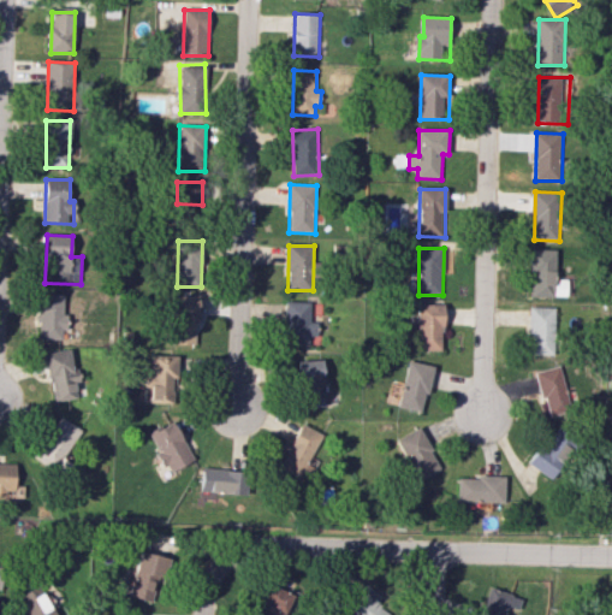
[(557,250),(530,250),(533,297),(569,297),(569,281),(558,281),(557,250)]
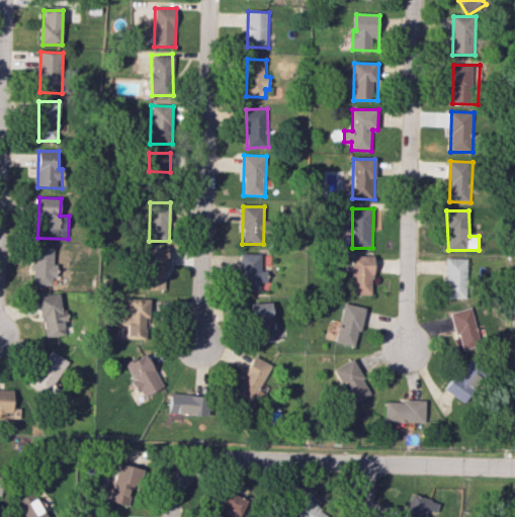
[(55,286),(56,248),(34,248),(33,285),(55,286)]
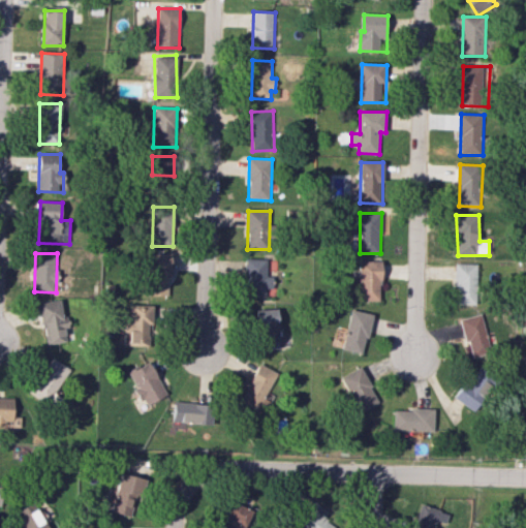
[(172,254),(151,254),(150,297),(171,297),(172,254)]
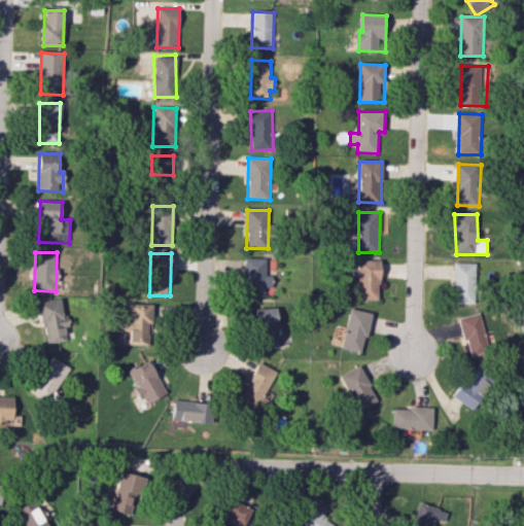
[(266,296),(266,288),(271,288),(272,276),(266,276),(267,259),(245,258),(244,295),(266,296)]
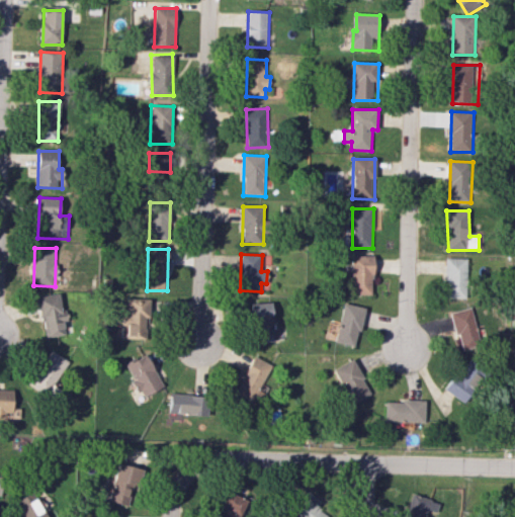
[(372,256),(352,256),(352,294),(373,294),(372,256)]
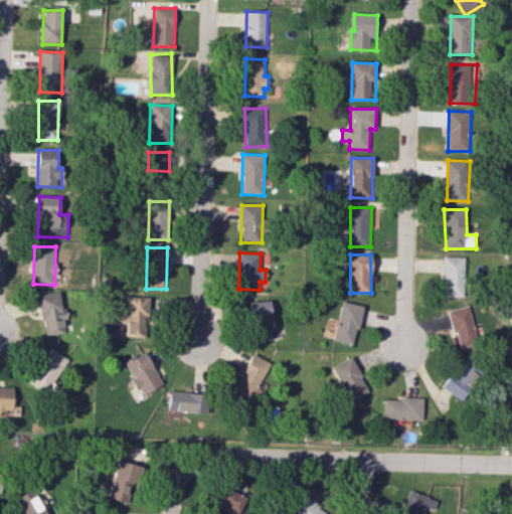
[(444,297),(464,298),(466,258),(446,257),(444,297)]
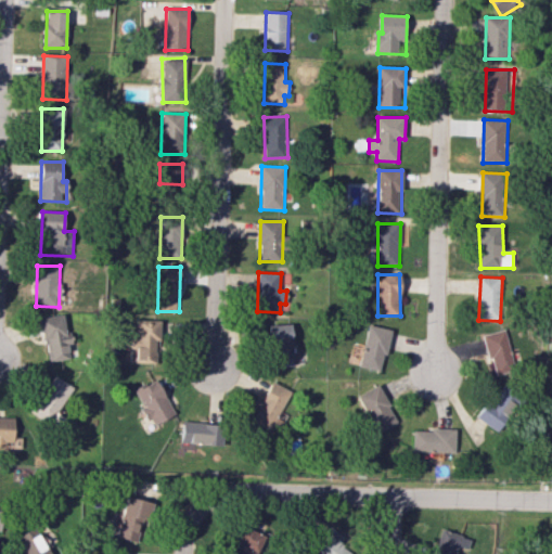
[(42,319),(50,363),(73,359),(69,338),(71,338),(66,316),(42,319)]
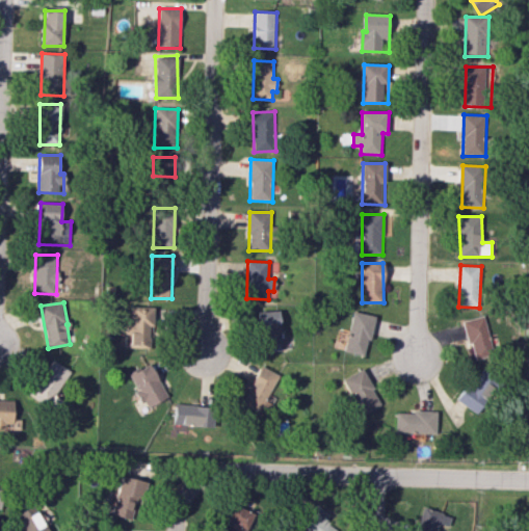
[(131,347),(156,347),(156,308),(132,308),(132,324),(127,324),(127,335),(131,335),(131,347)]
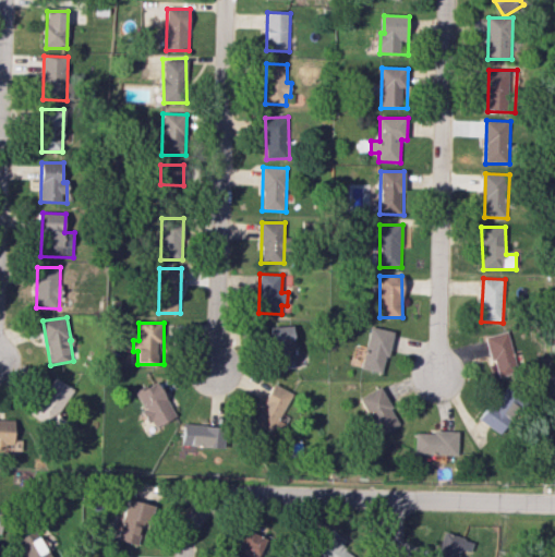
[(293,326),(272,327),(273,370),(296,368),(293,326)]
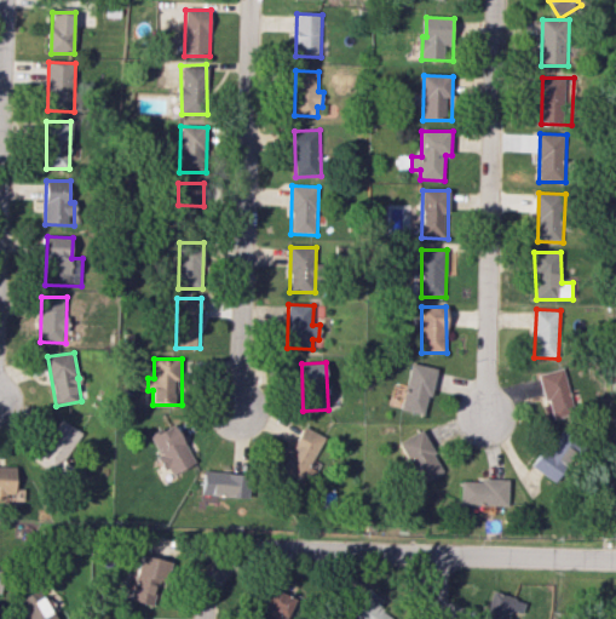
[(436,370),(412,364),(401,411),(425,416),(436,370)]
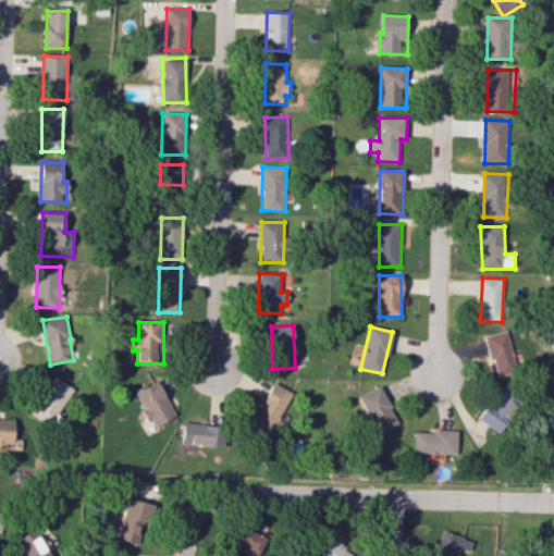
[(485,337),(497,379),(518,373),(507,331),(485,337)]
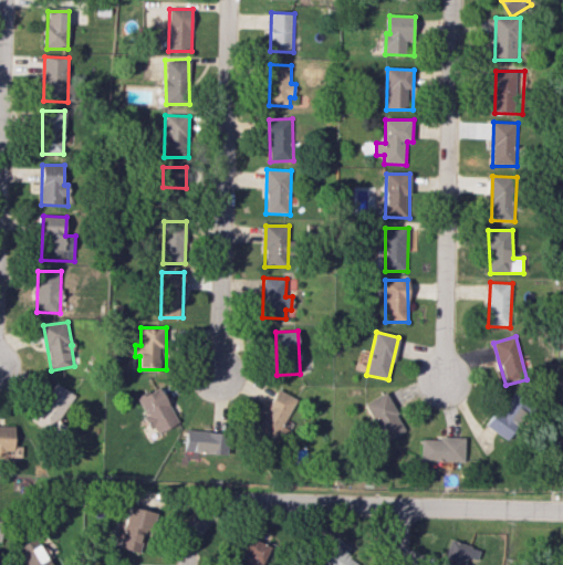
[(76,396),(58,384),(33,421),(60,438),(68,426),(60,420),(76,396)]
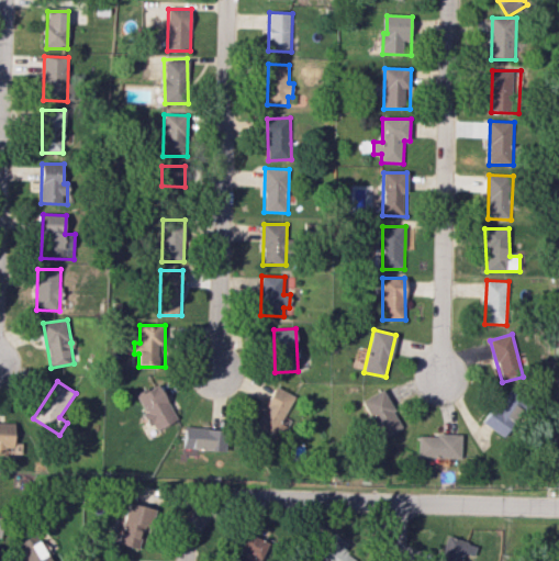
[(179,422),(161,384),(138,395),(156,433),(179,422)]
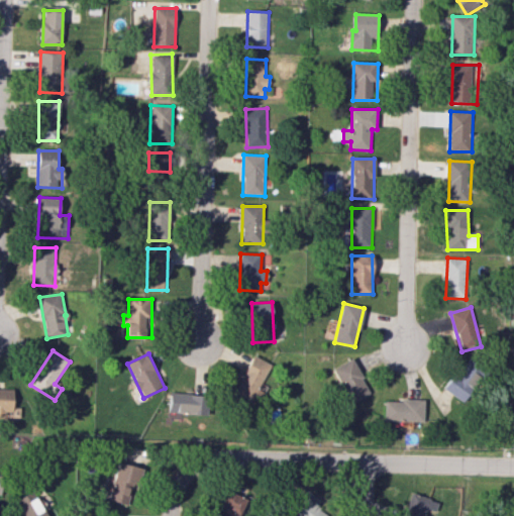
[(257,401),(271,364),(251,356),(237,394),(257,401)]
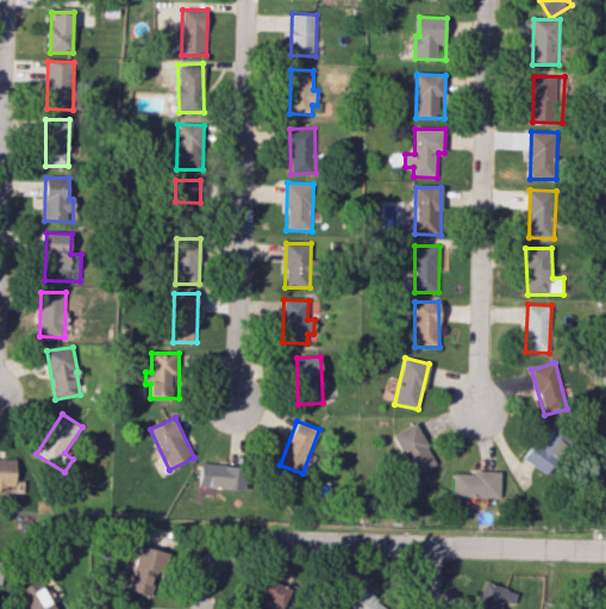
[(393,435),(416,478),(437,465),(416,423),(393,435)]
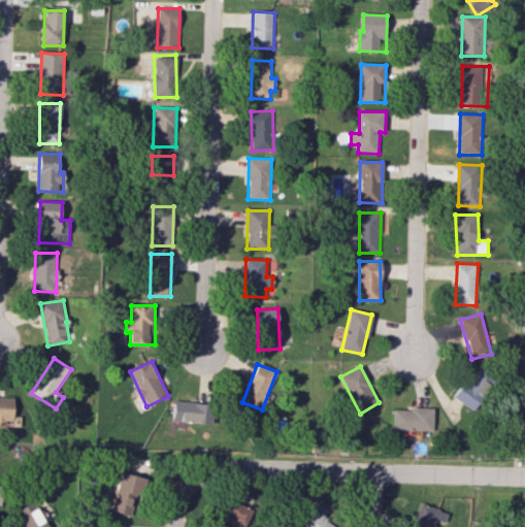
[(477,412),(493,380),(471,369),(456,401),(477,412)]
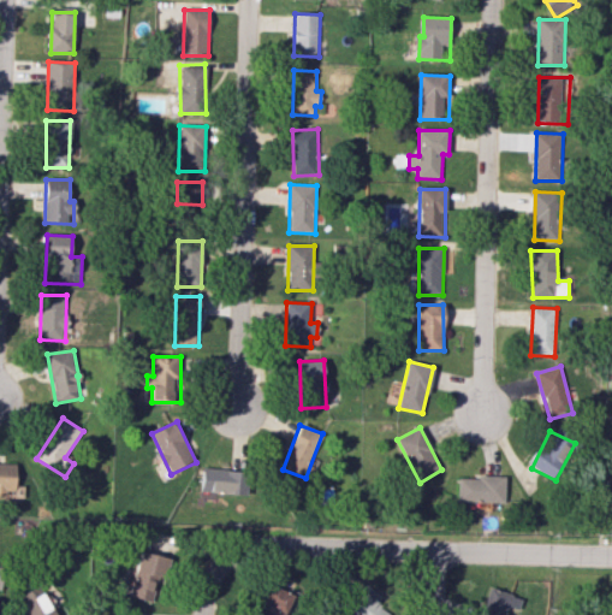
[(0,496),(16,497),(17,465),(0,463),(0,496)]
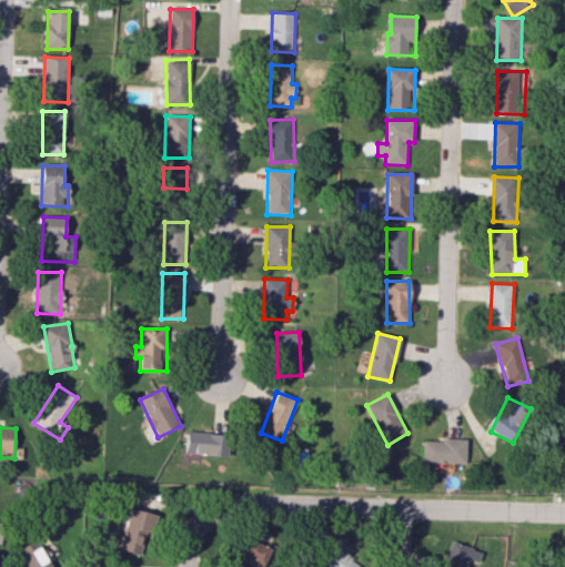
[(230,456),(231,434),(189,433),(188,455),(230,456)]
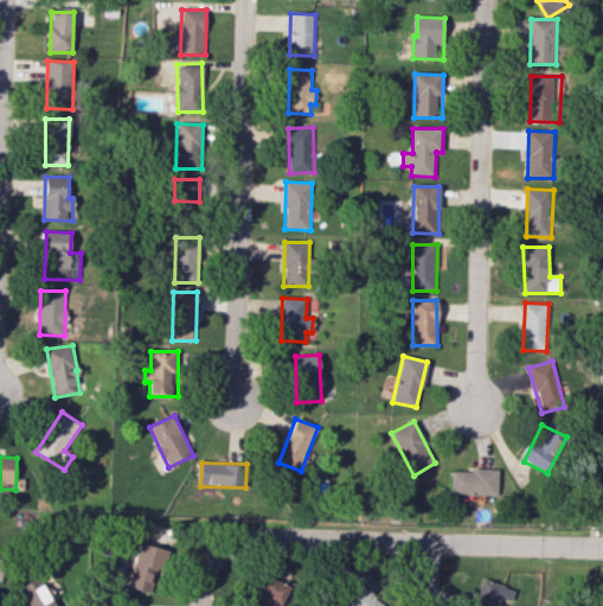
[(498,496),(499,471),(451,471),(451,495),(498,496)]
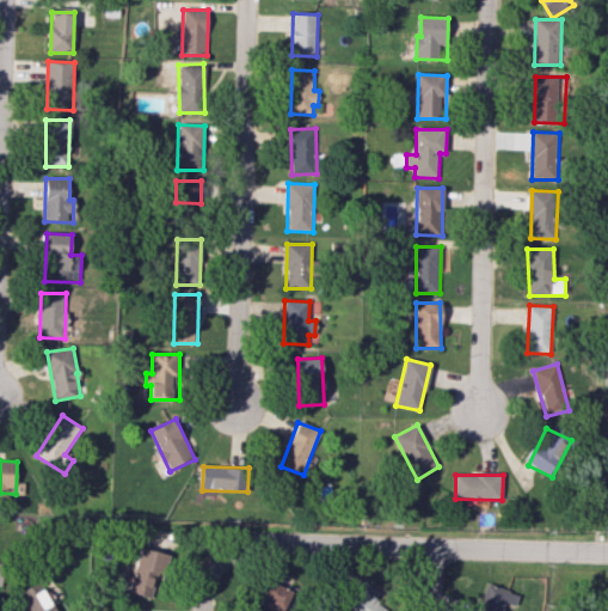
[(165,554),(140,549),(130,593),(155,599),(165,554)]
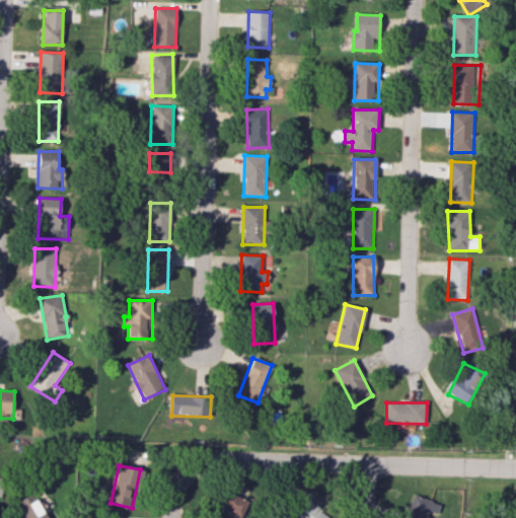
[(317,509),(322,502),(308,492),(292,514),(297,517),(329,517),(317,509)]
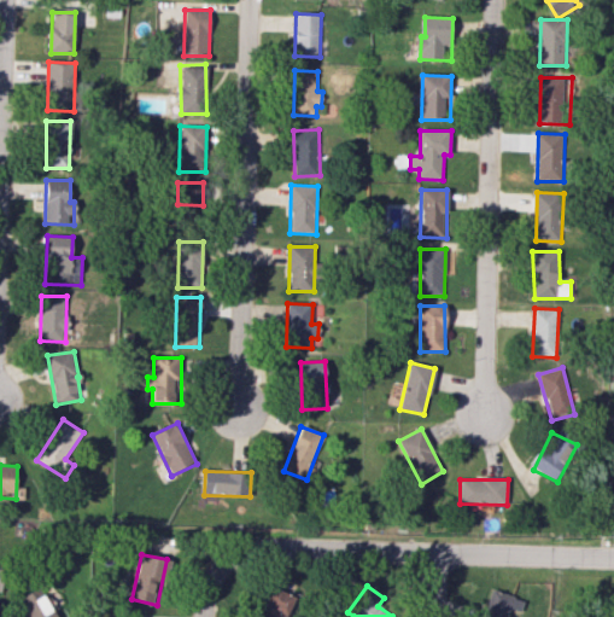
[(18,599),(28,616),(57,616),(56,615),(56,616),(39,588),(18,599)]
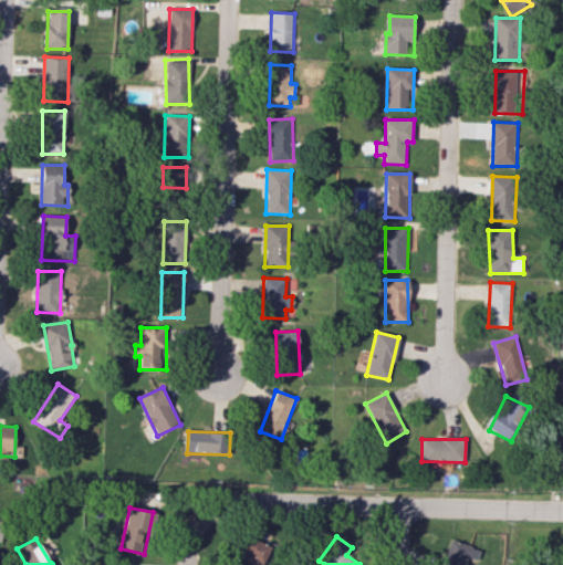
[(268,564),(269,541),(242,540),(240,564),(268,564)]
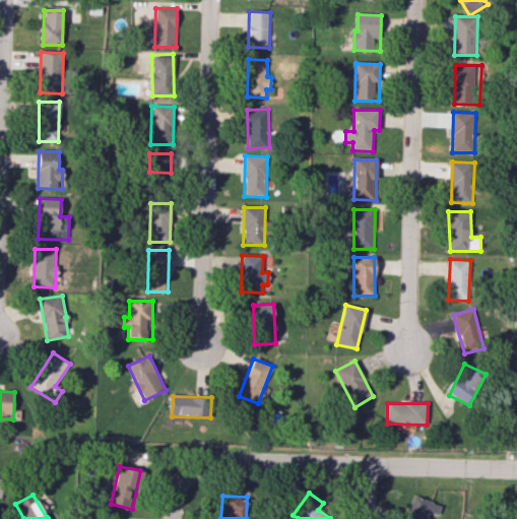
[(428,518),(430,514),(438,516),(442,505),(413,497),(406,518),(404,518),(428,518)]
